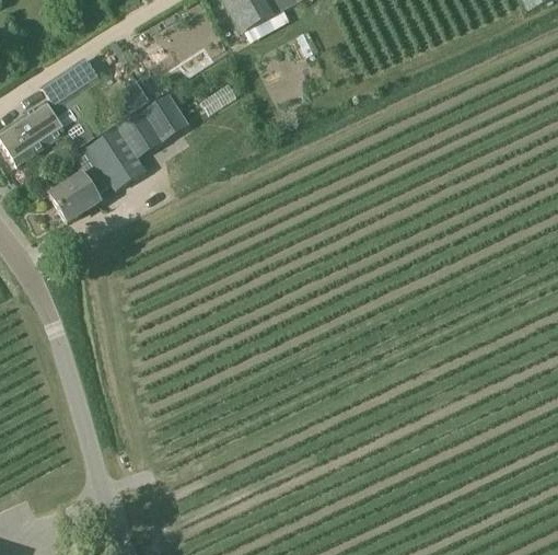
[(225,0),(244,32),(298,1),(300,0),(225,0)]
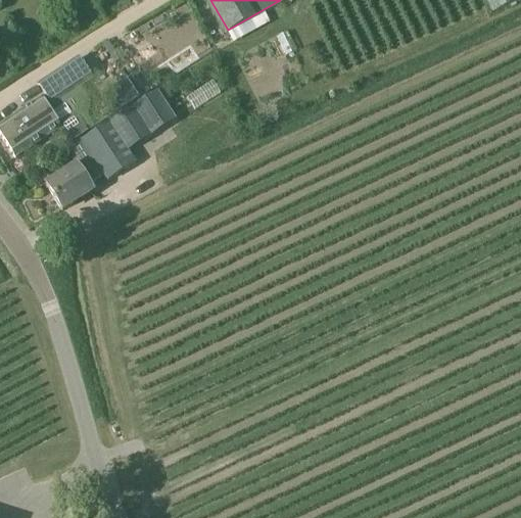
[(489,0),(493,8),(510,0),(489,0)]
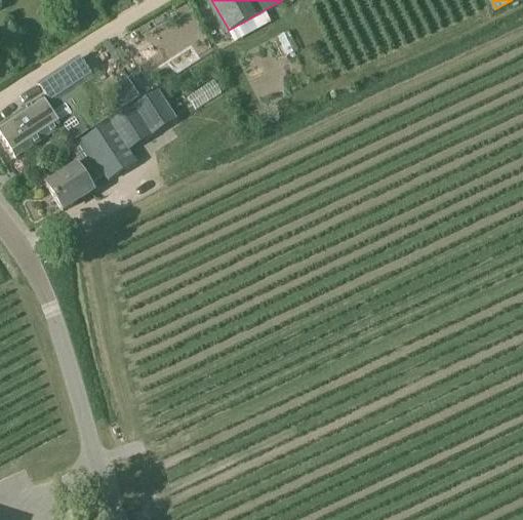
[(47,93),(42,96),(42,95),(0,123),(0,129),(16,155),(85,109),(87,101),(78,87),(95,76),(81,53),(39,81),(47,93)]
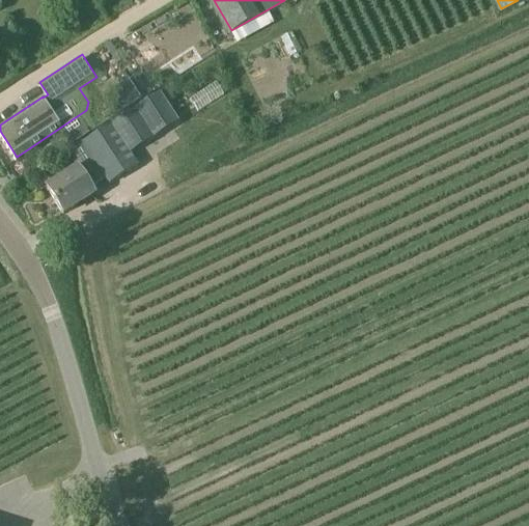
[(130,77),(105,93),(117,112),(142,97),(130,77)]
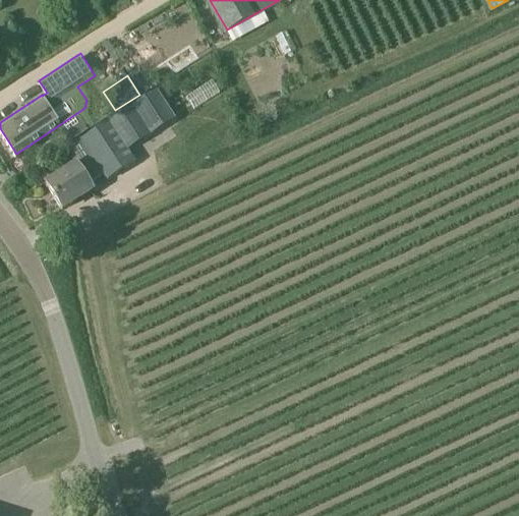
[(76,161),(47,181),(63,206),(94,186),(90,181),(104,172),(108,178),(136,160),(128,148),(176,116),(165,99),(174,94),(167,82),(158,89),(81,137),(93,155),(78,164),(76,161)]
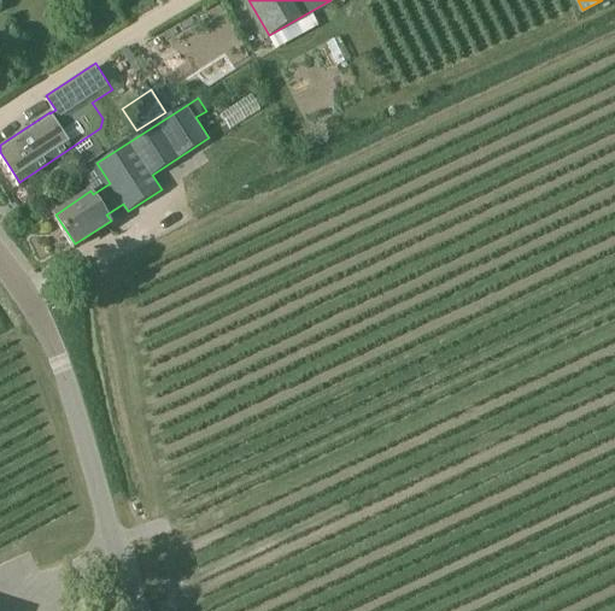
All buildings are outlined.
